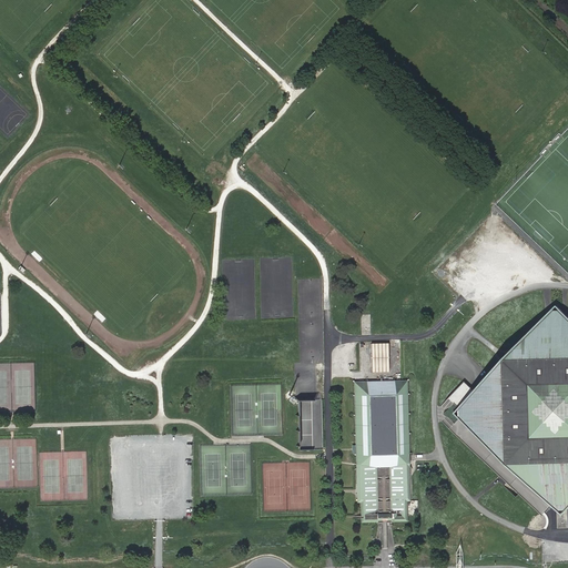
[(506,359),(455,413),(508,464),(563,515),(567,508),(567,315),(557,305),(506,359)]
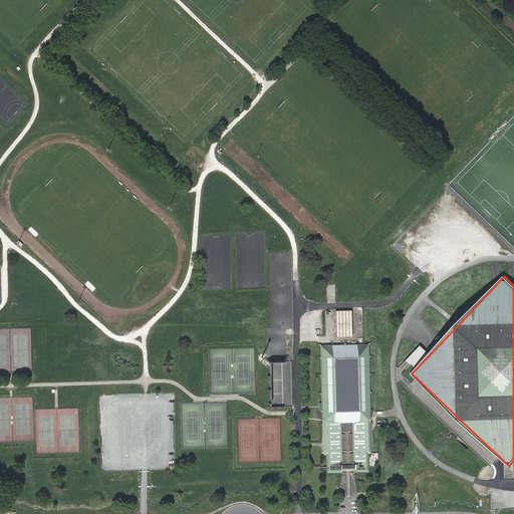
[(352,309),(336,309),(335,335),(352,336),(352,309)]
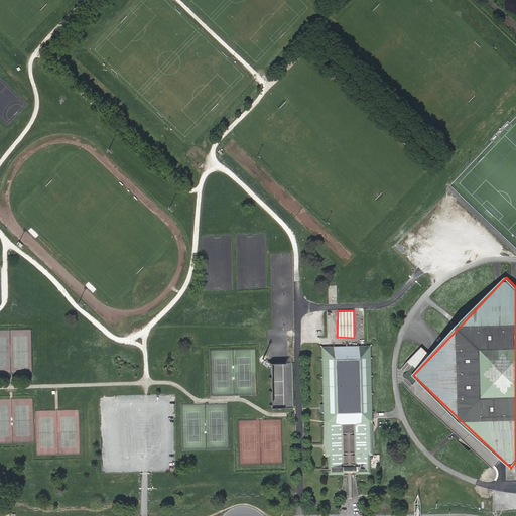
[(324,424),(327,424),(369,423),(372,423),(372,417),(370,346),(364,346),(328,347),(321,347),(324,418),(324,424)]
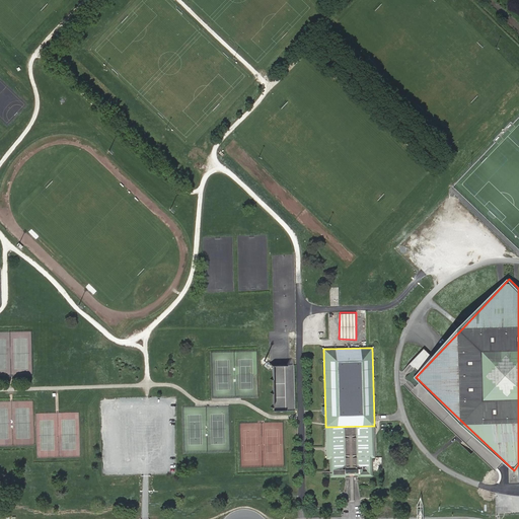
[(294,373),(294,364),(274,365),(274,373),(279,373),(279,369),(284,368),(284,374),(294,373)]
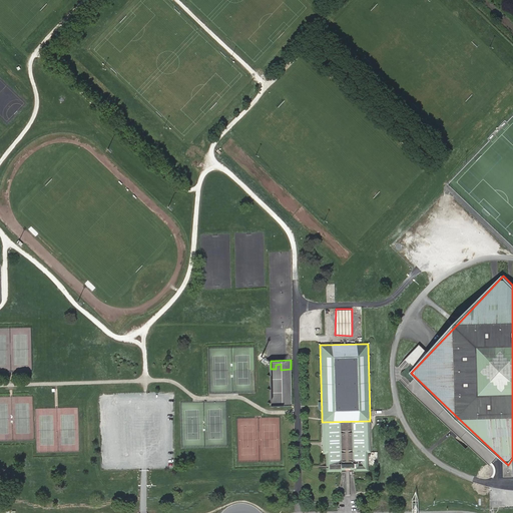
[(367,421),(325,422),(326,465),(326,467),(326,472),(342,471),(346,471),(346,470),(347,470),(349,470),(349,471),(353,471),(368,471),(367,421)]
